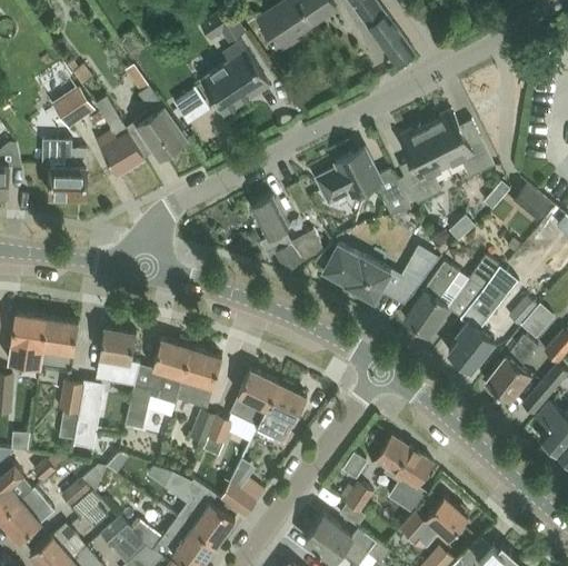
[(150,0),(149,5),(159,9),(162,0),(150,0)]
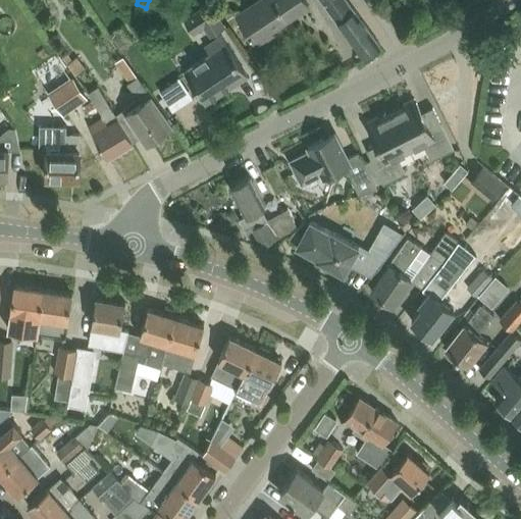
[(307,7),(302,0),(270,0),(254,11),(252,7),(236,18),(255,47),(271,37),(269,34),(307,7)]
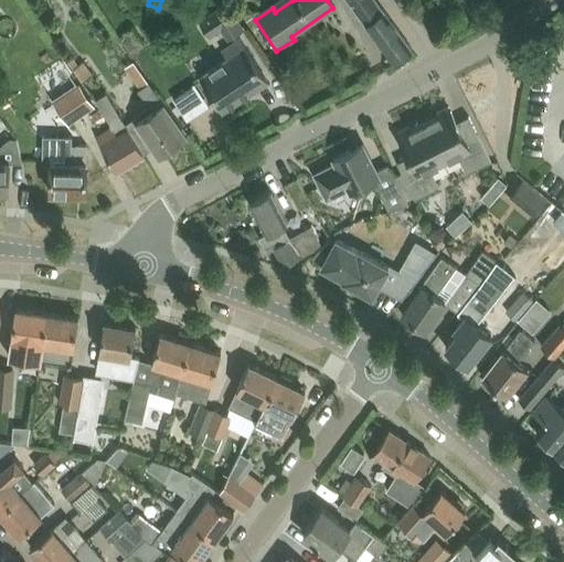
[(344,0),(393,65),(411,52),(382,12),(381,13),(371,0),(344,0)]
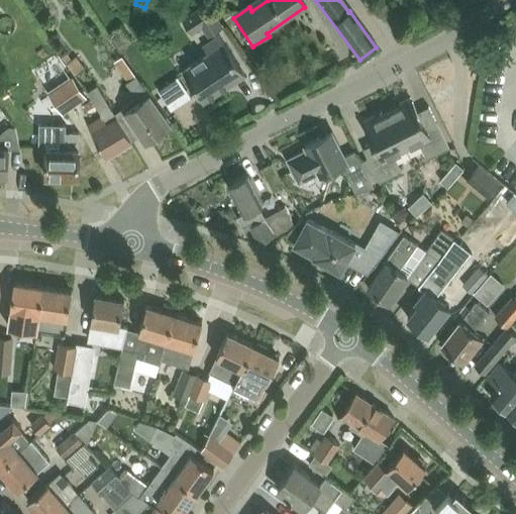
[(205,5),(190,15),(200,29),(206,39),(221,29),(205,5)]
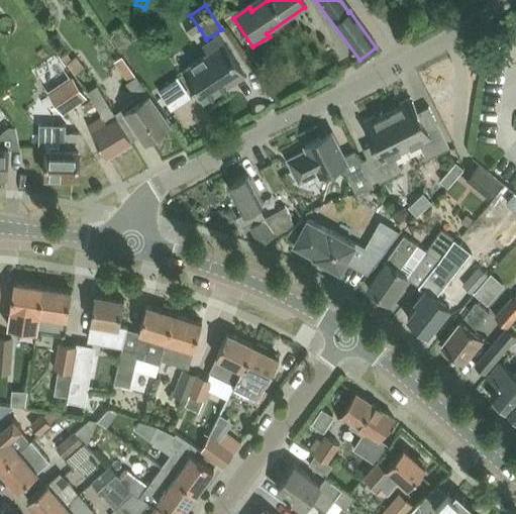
[(120,30),(109,36),(120,54),(131,47),(120,30)]
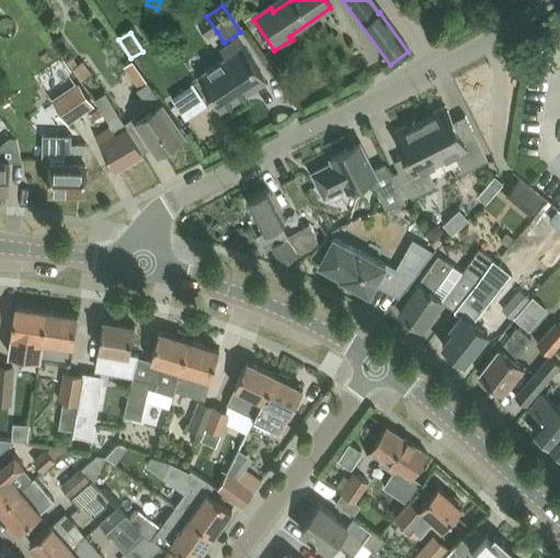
[(198,78),(208,94),(220,112),(264,83),(252,65),(237,41),(220,52),(226,60),(198,78)]
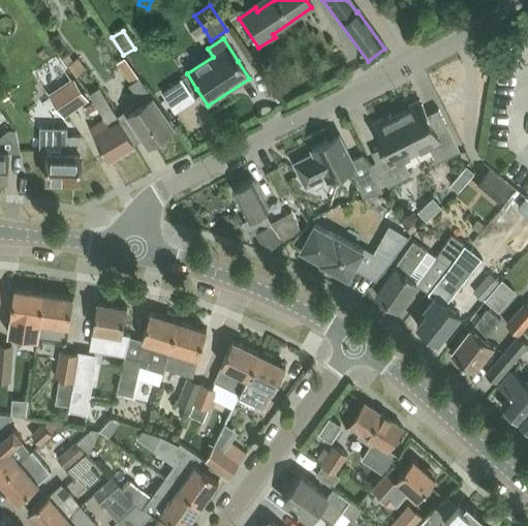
[(119,71),(128,64),(124,59),(115,65),(119,71)]
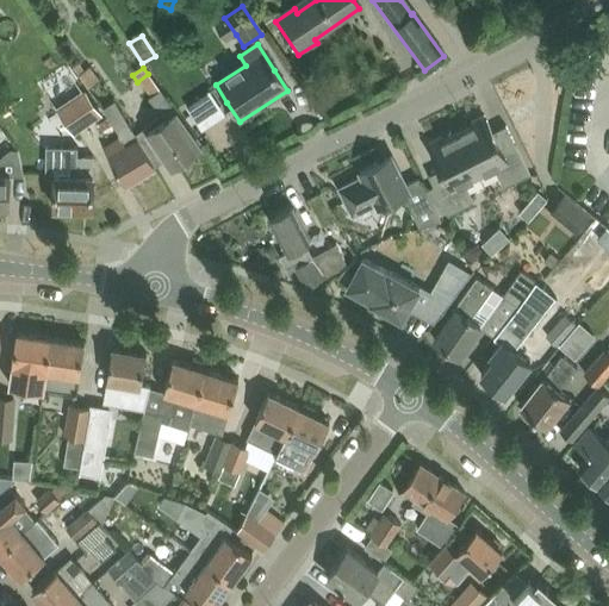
[(88,69),(78,76),(87,89),(97,82),(88,69)]
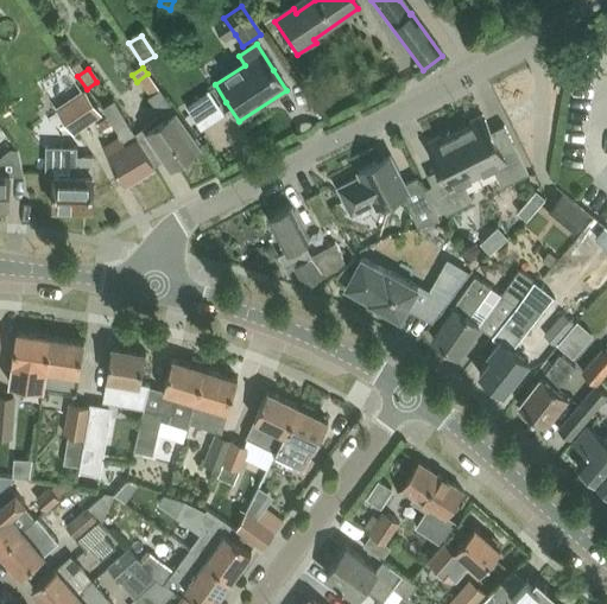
[(100,118),(83,91),(55,112),(73,137),(100,118)]
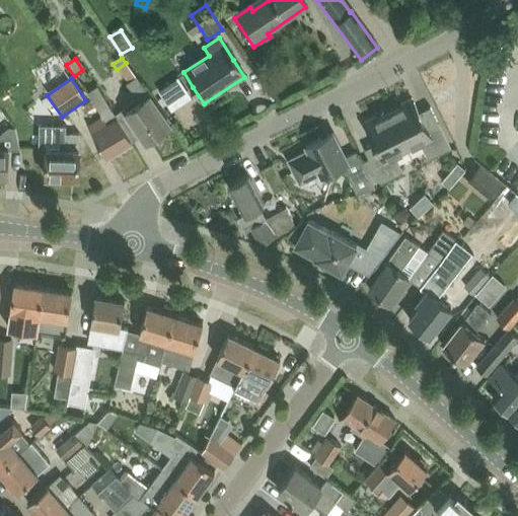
[(158,111),(136,78),(126,85),(139,104),(125,115),(145,145),(169,128),(158,111)]
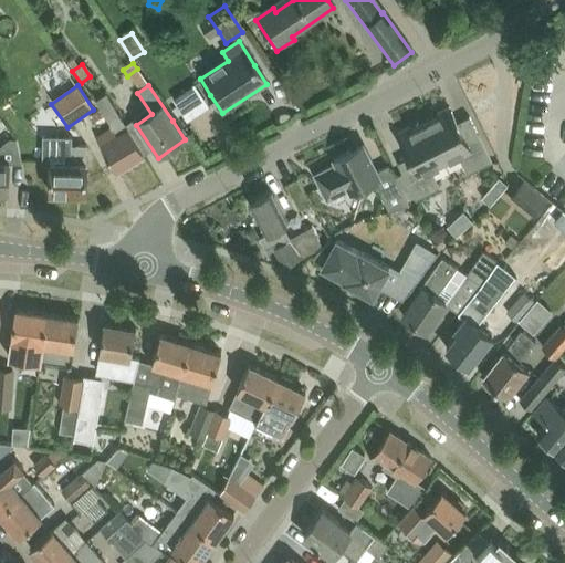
[(105,96),(94,103),(110,128),(123,149),(134,143),(105,96)]
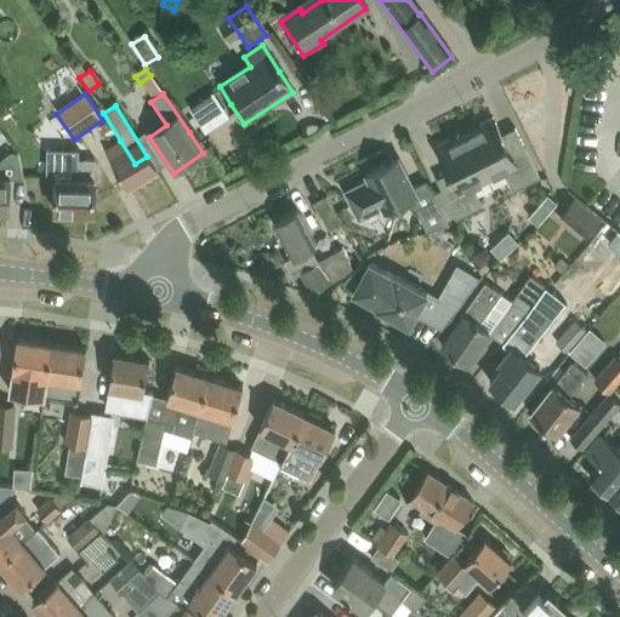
[(512,193),(539,181),(535,172),(524,150),(511,158),(491,120),(478,127),(481,130),(465,138),(487,181),(502,173),(512,193)]
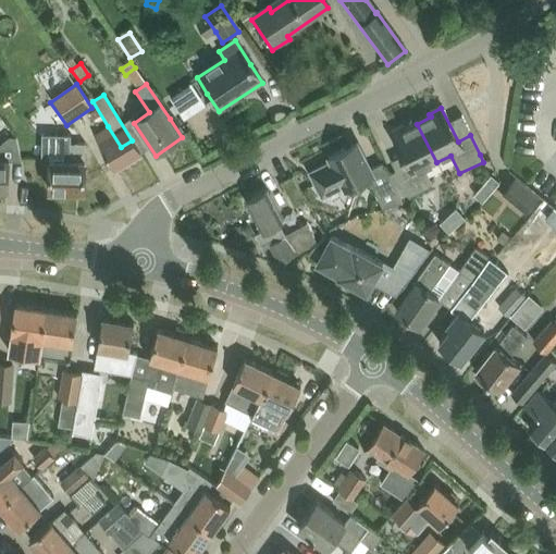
[(423,170),(436,162),(417,124),(404,131),(403,127),(391,134),(407,167),(395,172),(408,199),(432,187),(423,170)]
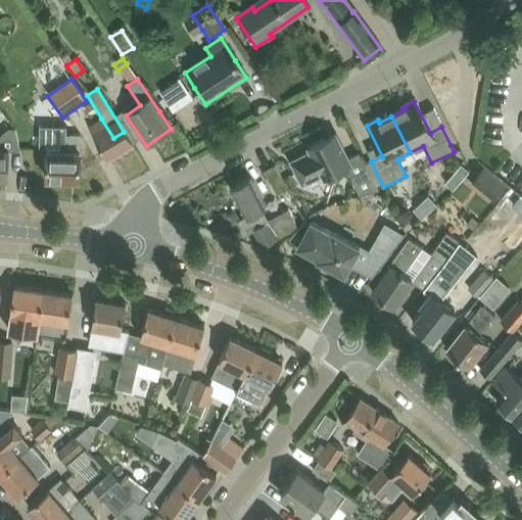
[(113,138),(101,119),(100,119),(87,127),(92,136),(96,143),(107,160),(131,146),(124,132),(113,138)]
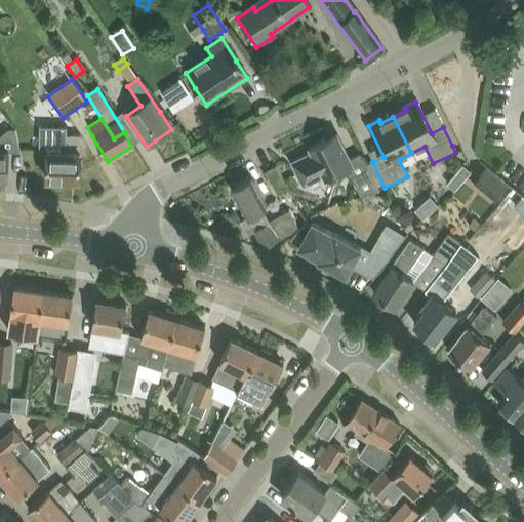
[(38,153),(46,154),(46,182),(79,183),(79,154),(79,153),(79,137),(65,136),(66,128),(38,128),(38,153)]
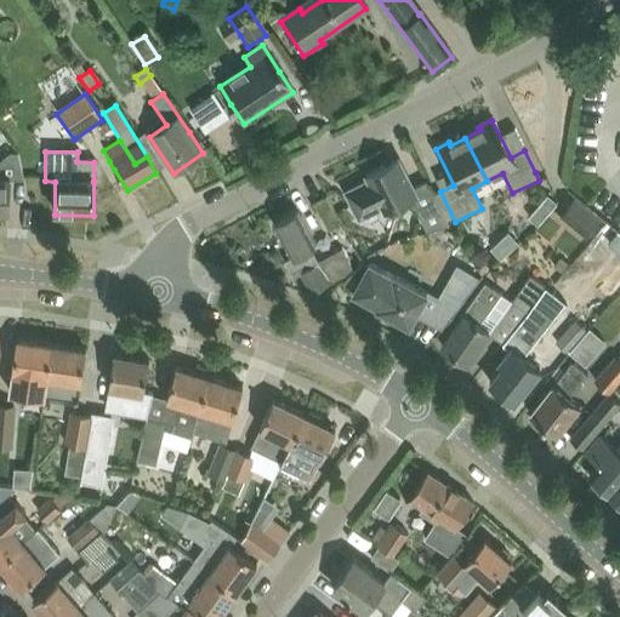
[(0,212),(9,213),(10,181),(23,181),(17,155),(9,155),(0,163),(0,212)]
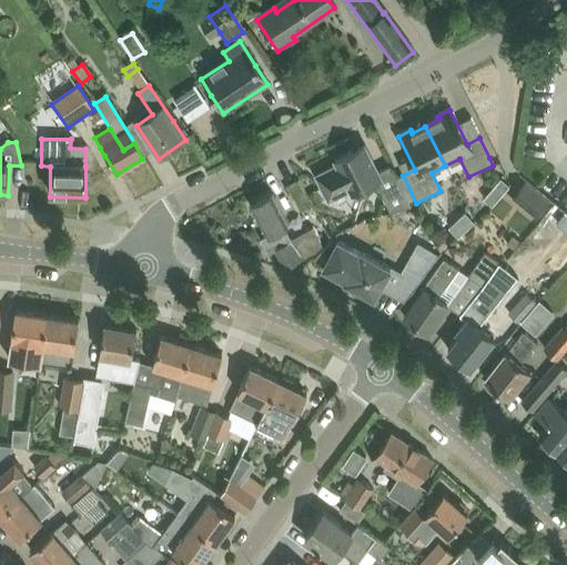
[(409,209),(398,188),(390,168),(376,174),(363,148),(334,162),(336,168),(315,178),(325,198),(327,202),(348,192),(351,197),(375,184),(390,214),(409,209)]
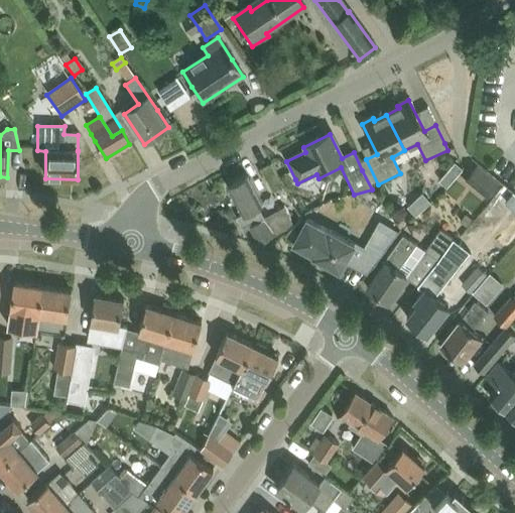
[(454,164),(444,175),(453,181),(462,171),(454,164)]
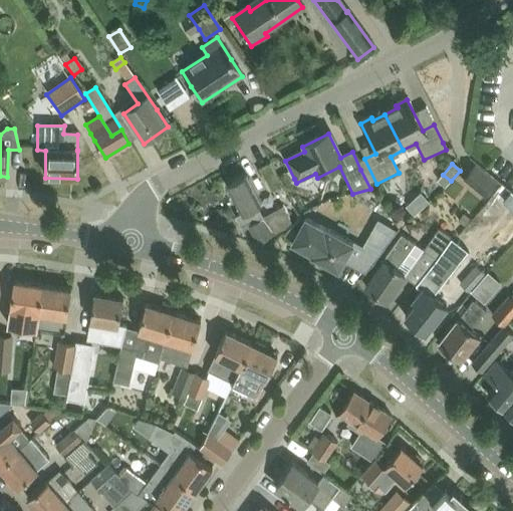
[(485,198),(496,184),(475,167),(464,180),(485,198)]
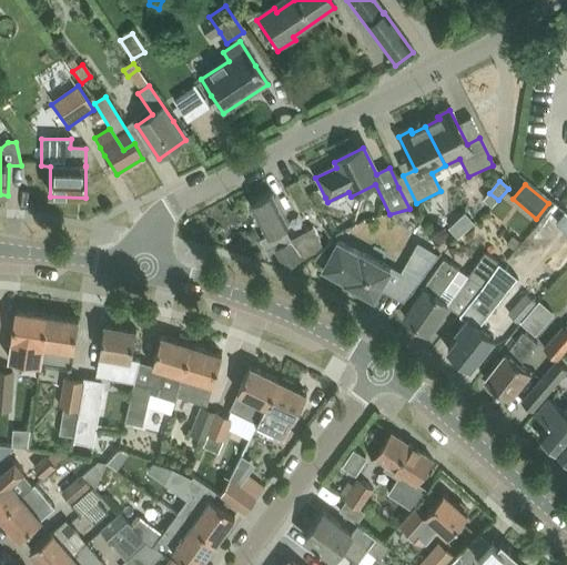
[(287,228),(272,195),(250,208),(265,238),(260,241),(267,255),(273,252),(283,271),(314,254),(321,248),(312,230),(290,241),(284,230),(287,228)]
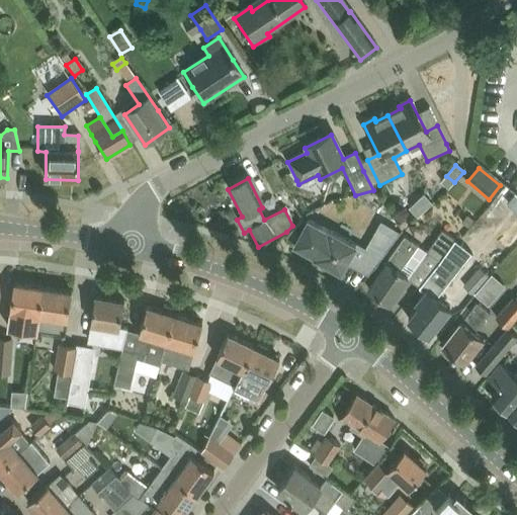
[(511,252),(516,245),(516,193),(513,190),(482,226),(511,252)]
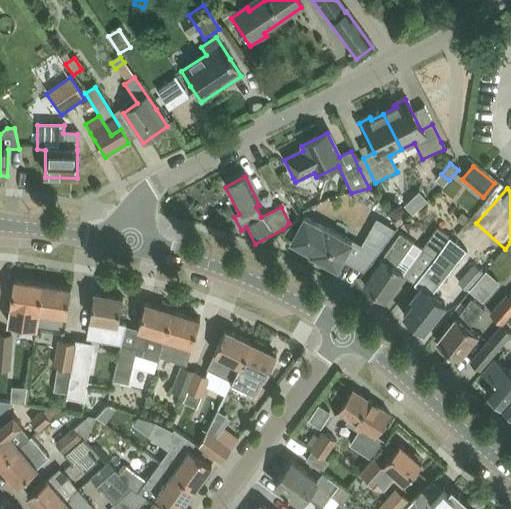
[(417,191),(403,204),(411,213),(425,199),(417,191)]
